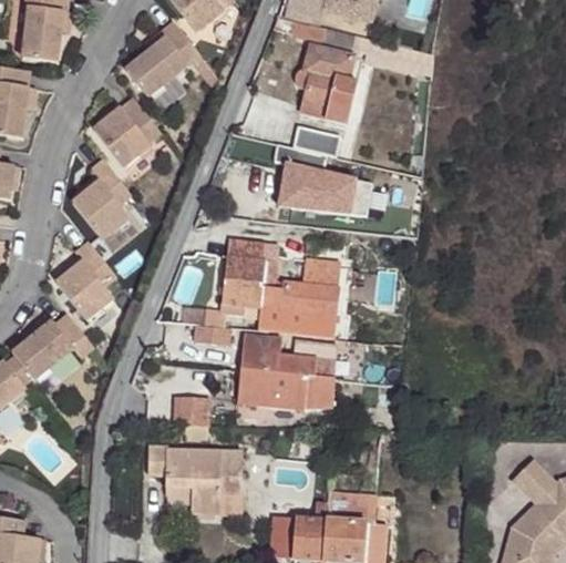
[(26,0),(24,8),(29,8),(64,12),(68,13),(70,0),(26,0)]
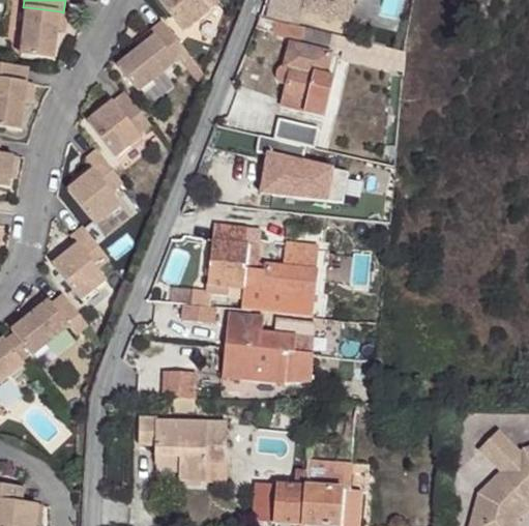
[(210,10),(208,8),(202,0),(160,0),(185,31),(210,10)]
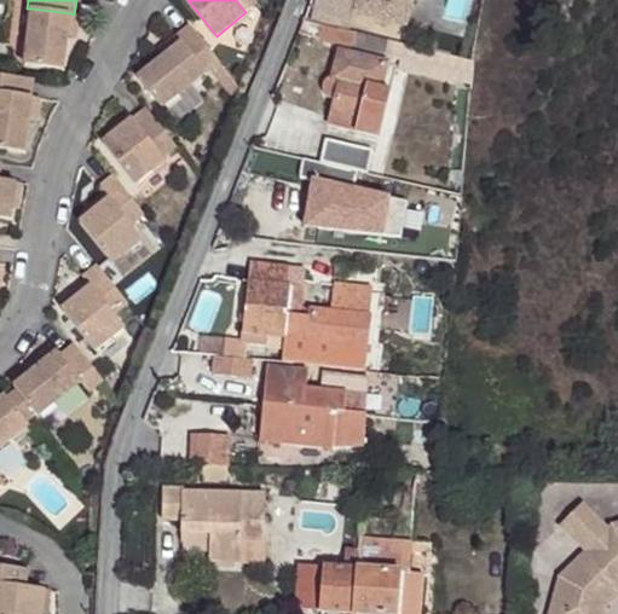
[(236,0),(243,10),(255,0),(236,0)]
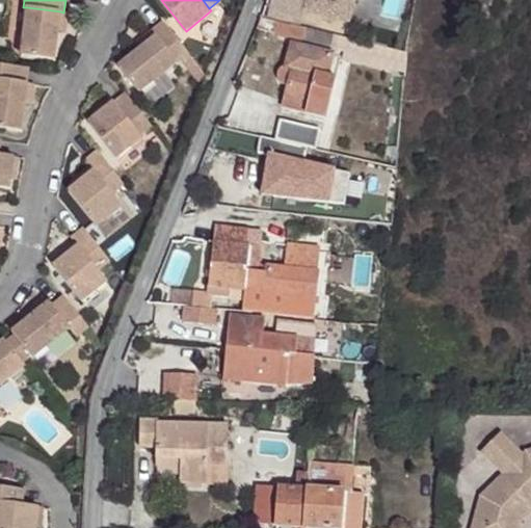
[(307,0),(304,6),(348,17),(352,0),(307,0)]
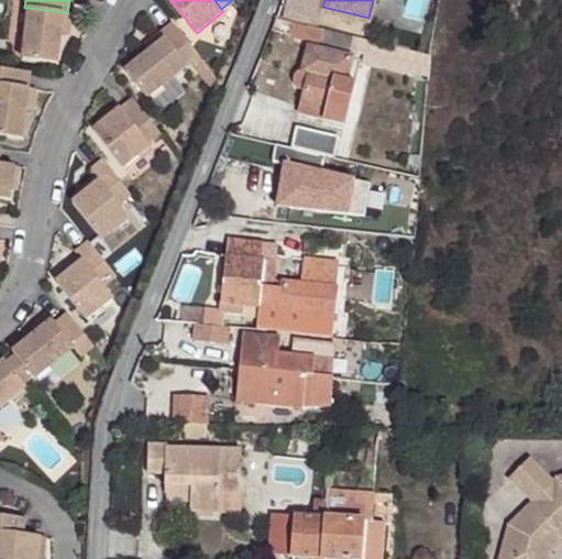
[(64,12),(29,8),(22,56),(57,61),(62,31),(64,12)]
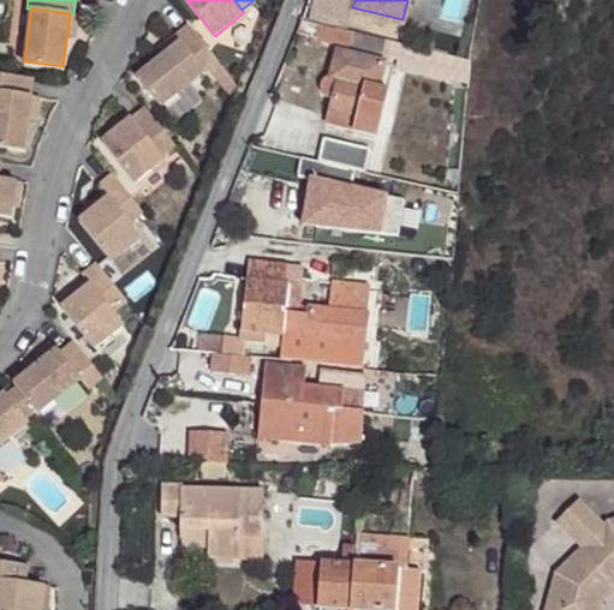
[(77,13),(73,15),(70,13),(67,34),(75,34),(77,13)]
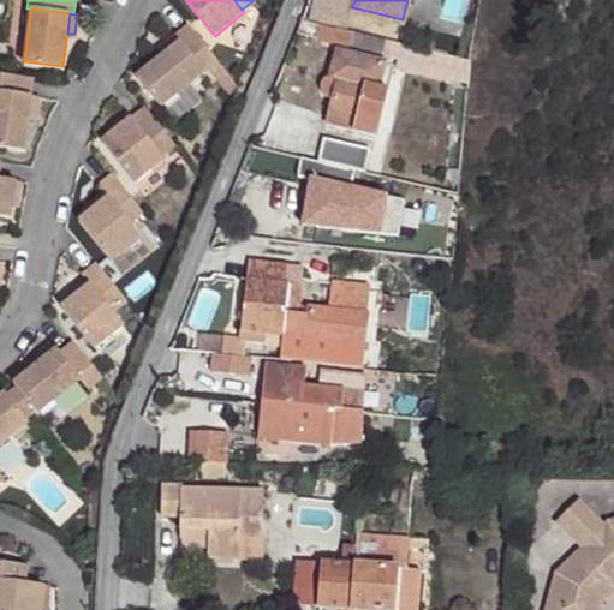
[(303,17),(298,30),(347,41),(351,29),(303,17)]
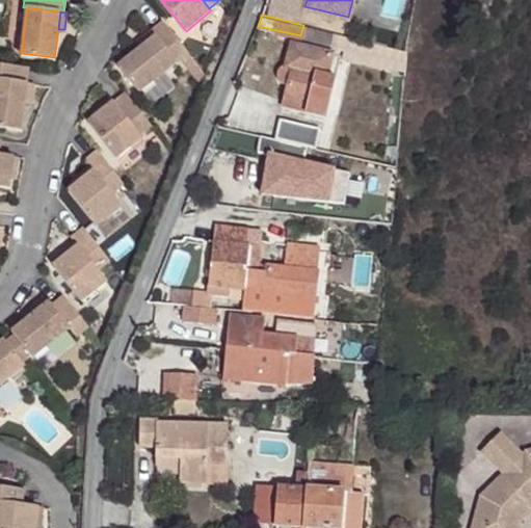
[(181,57),(189,51),(164,19),(151,30),(156,35),(176,61),(181,57)]
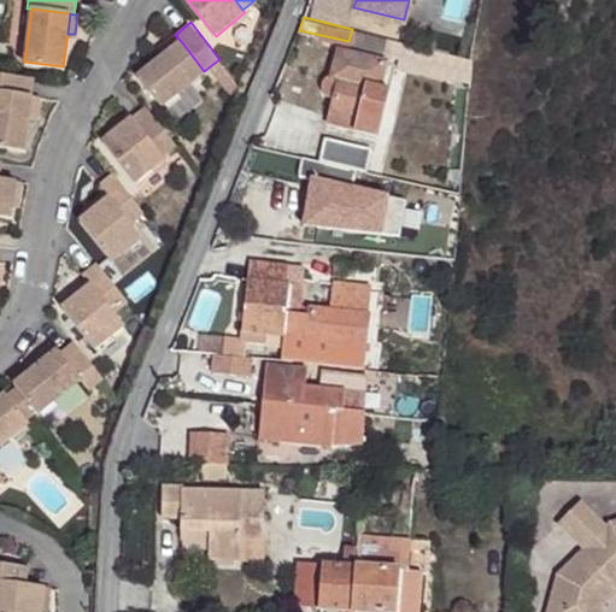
[(467,77),(469,57),(352,28),(352,29),(348,41),(398,54),(397,59),(467,77)]
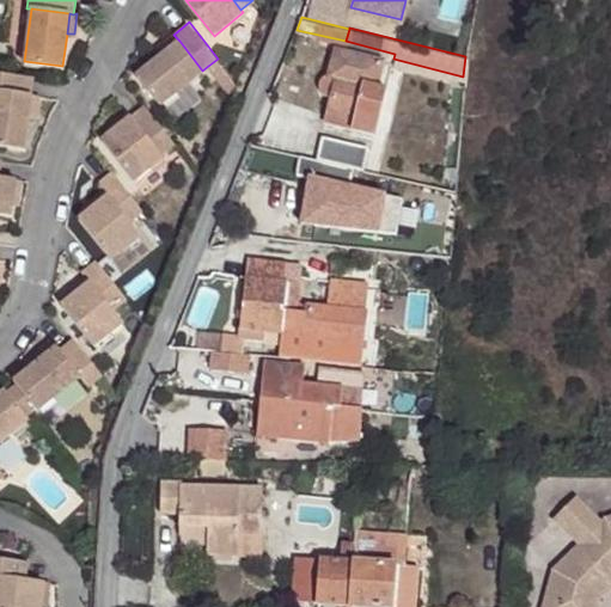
[(179,41),(173,35),(157,47),(164,53),(179,41)]
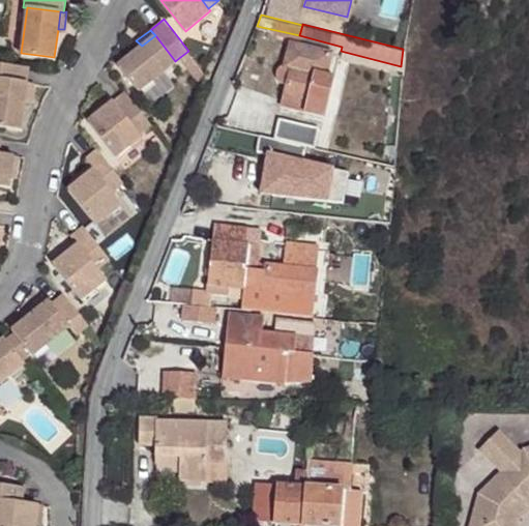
[(139,91),(175,61),(155,35),(142,46),(119,64),(139,91)]
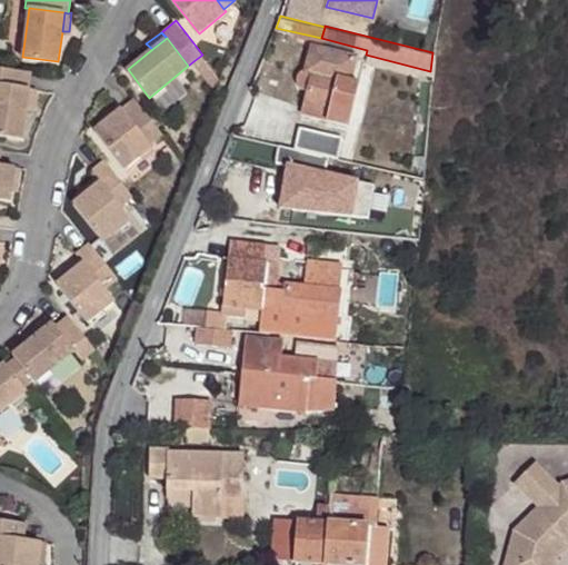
[(311,42),(305,68),(298,70),(296,78),(299,86),(307,90),(301,111),(339,121),(350,76),(357,53),(311,42)]
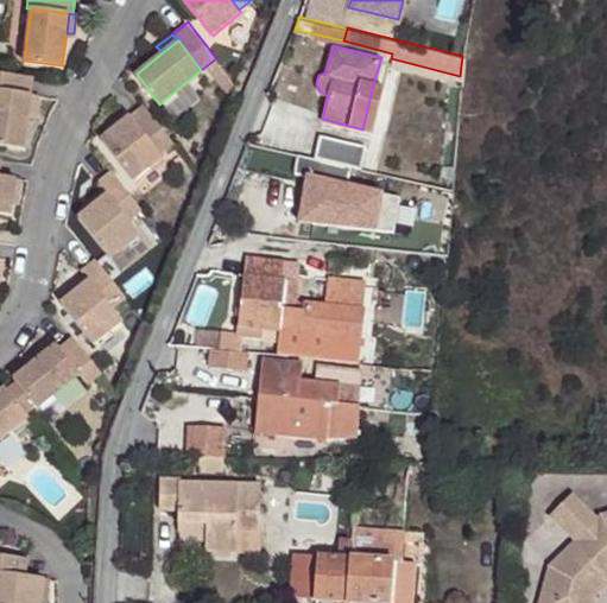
[(235,83),(216,58),(207,65),(226,90),(235,83)]
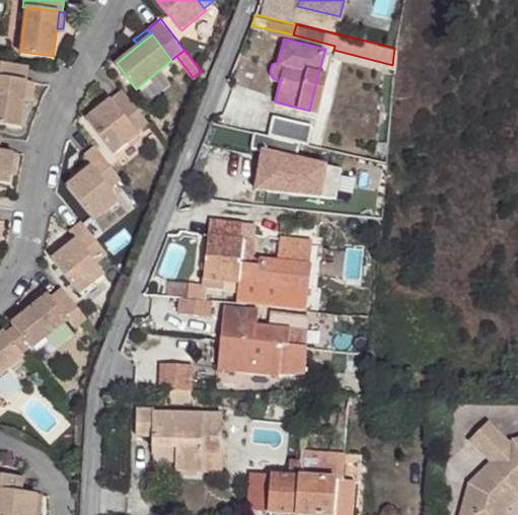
[(26,66),(0,62),(0,76),(24,79),(26,66)]
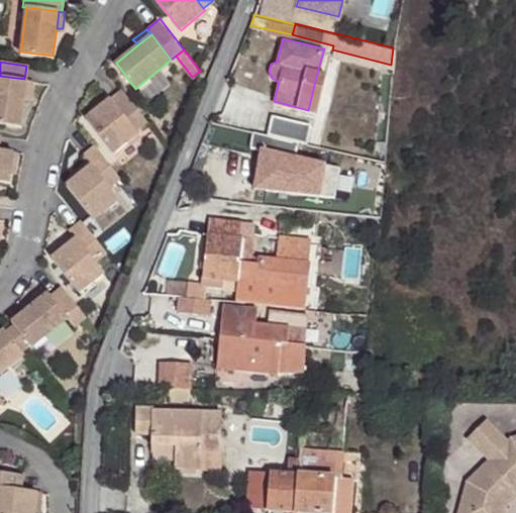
[(327,71),(318,69),(308,110),(316,112),(327,71)]
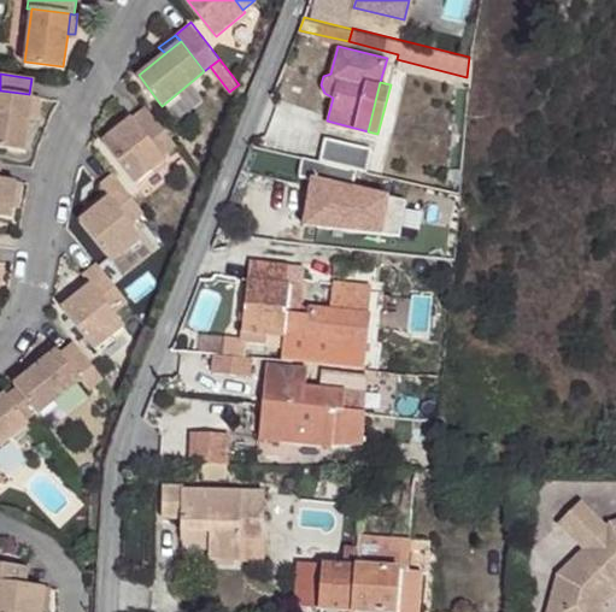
[(29,94),(0,90),(0,146),(23,149),(27,115),(29,94)]
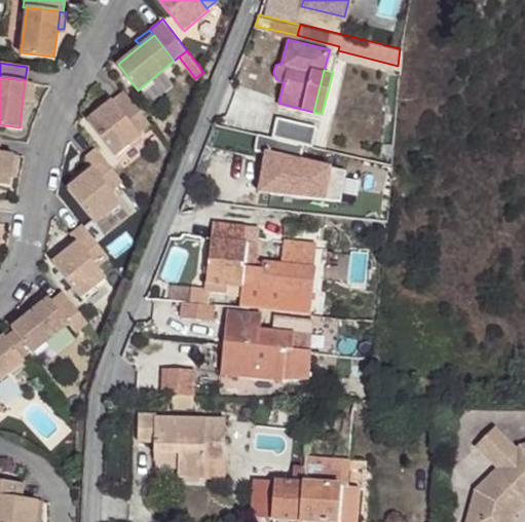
[(138,133),(151,123),(124,90),(112,100),(138,133)]
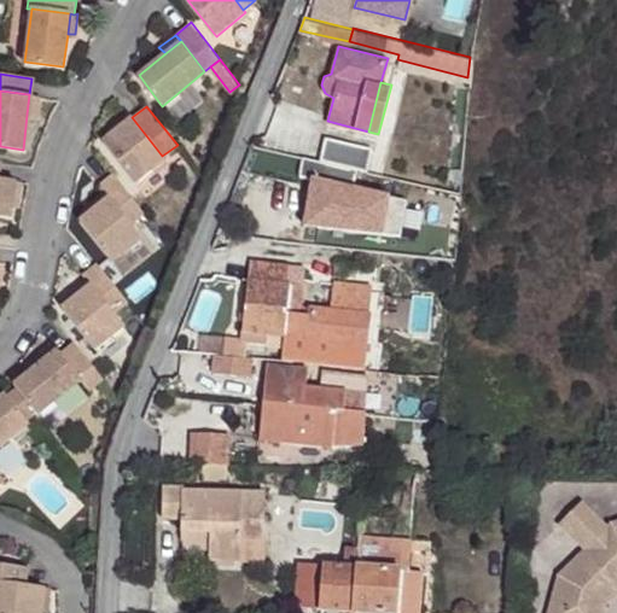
[(111,134),(132,117),(128,114),(108,129),(111,134)]
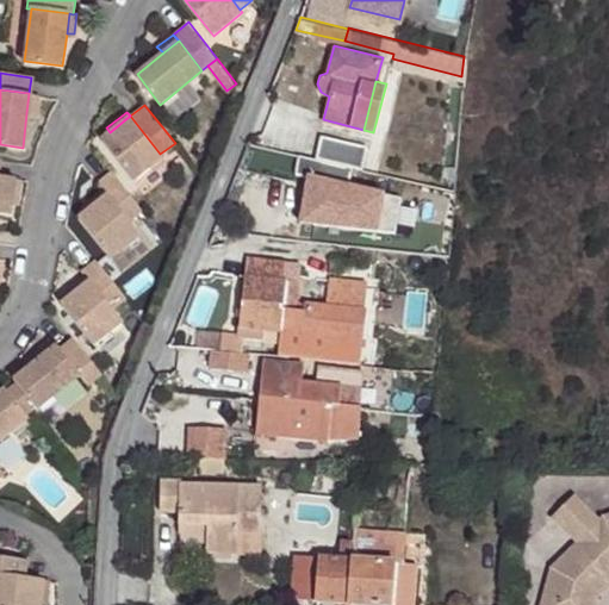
[(163,157),(160,154),(130,116),(110,132),(101,141),(134,180),(163,157)]
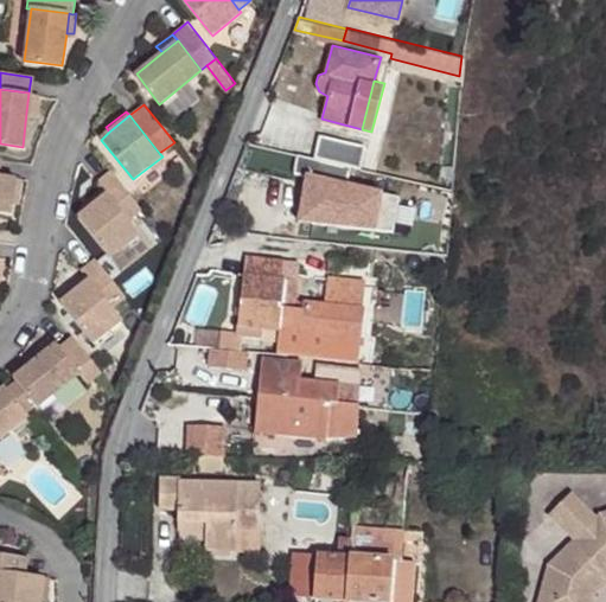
[(318,133),(313,153),(357,164),(362,142),(318,133)]
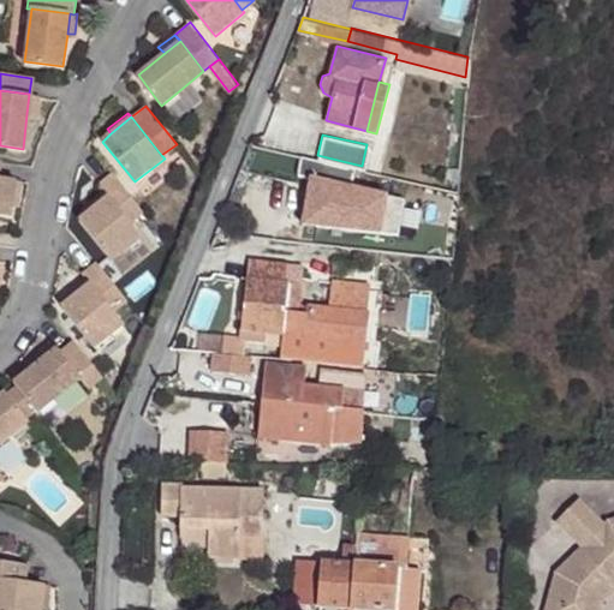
[(351,166),(299,154),(296,171),(310,173),(302,217),(395,229),(401,196),(349,184),(351,166)]
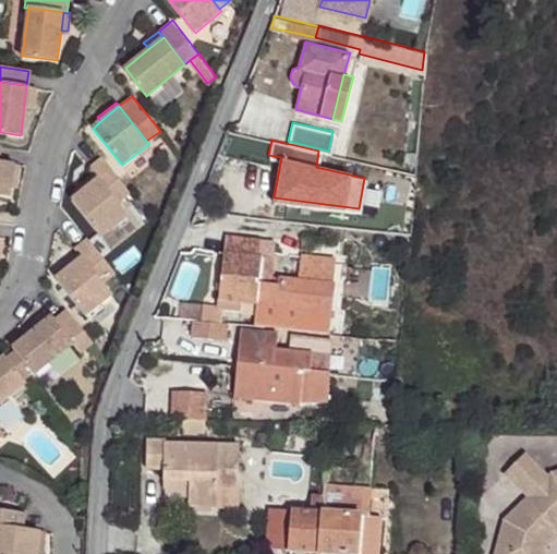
[(415,152),(404,151),(403,161),(413,163),(415,152)]
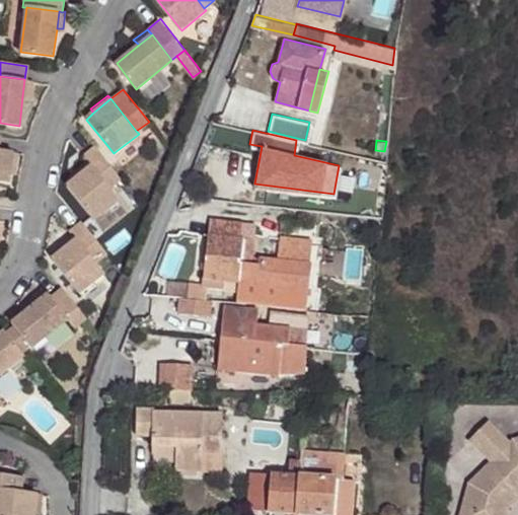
[(108,188),(122,177),(96,145),(83,155),(88,161),(92,166),(108,188)]
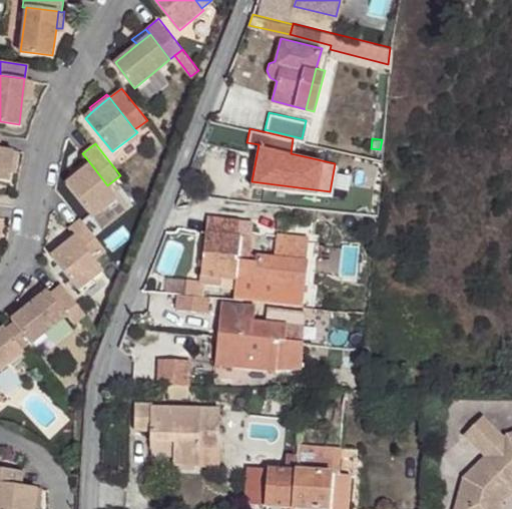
[(0,178),(7,180),(9,169),(11,150),(12,148),(0,146),(0,178)]
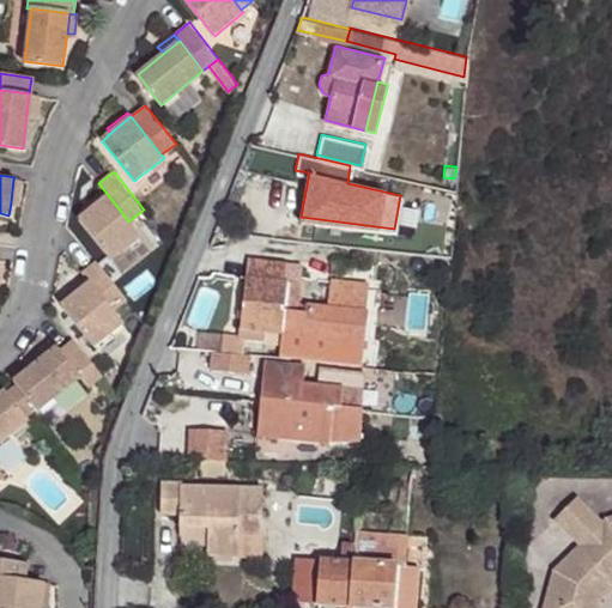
[(109,196),(104,190),(82,206),(88,212),(109,196)]
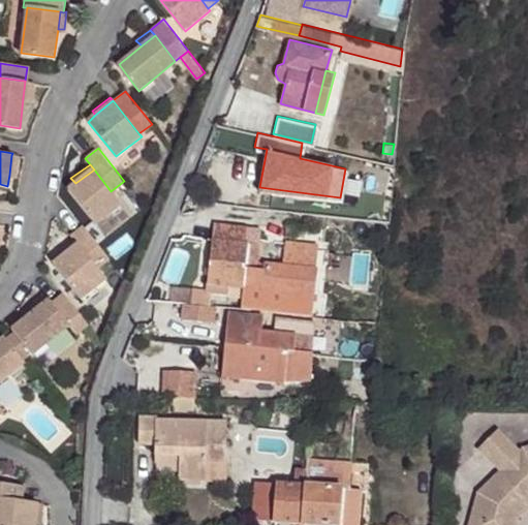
[(121,205),(111,191),(94,170),(75,183),(68,189),(96,224),(121,205)]
